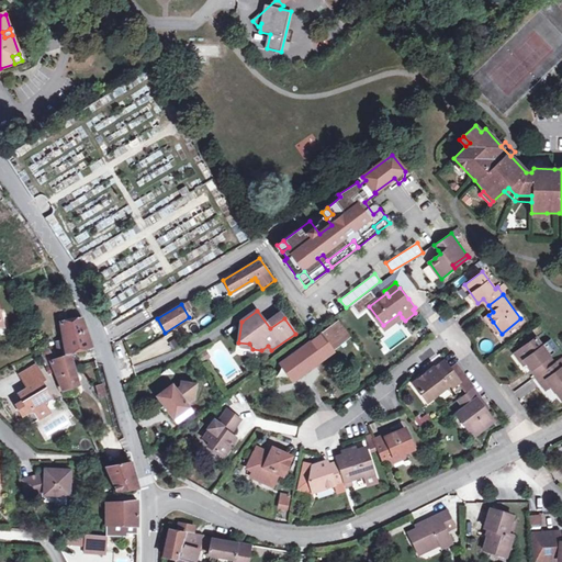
[(385,329),(402,317),(400,313),(383,325),(385,329)]
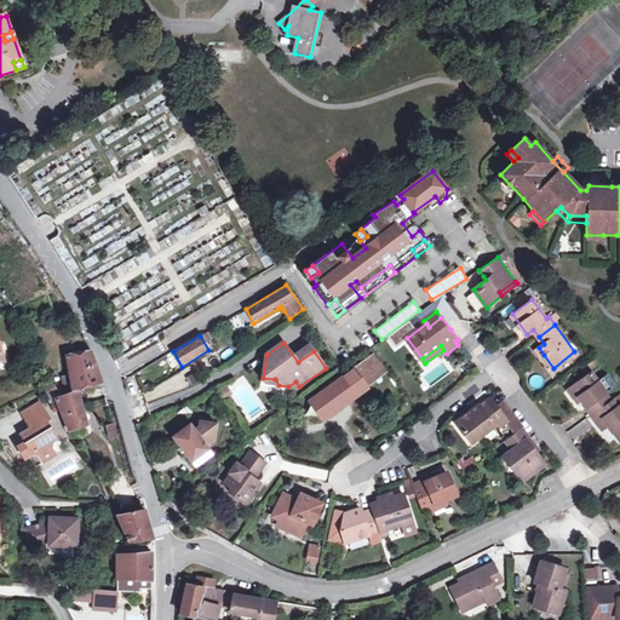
[(121,368),(136,360),(132,351),(116,361),(121,368)]
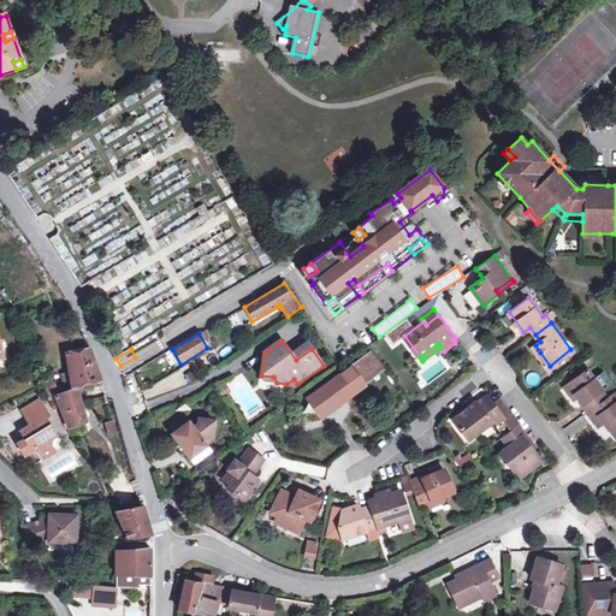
[(66,354),(69,365),(72,386),(73,389),(80,388),(102,384),(90,350),(66,354)]
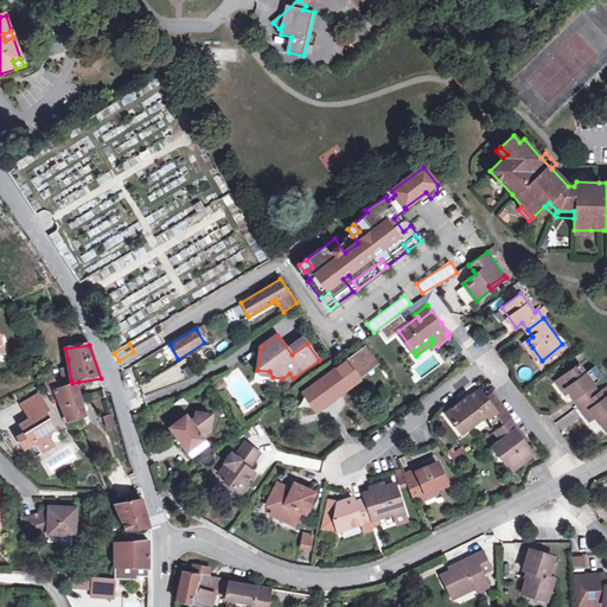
[(366,347),(357,355),(369,369),(377,363),(366,347)]
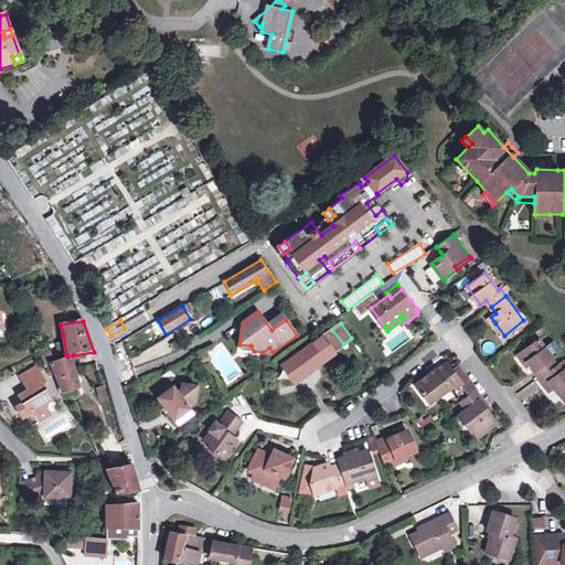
[(343,343),(332,330),(281,366),(294,383),(334,353),(333,351),(343,343)]
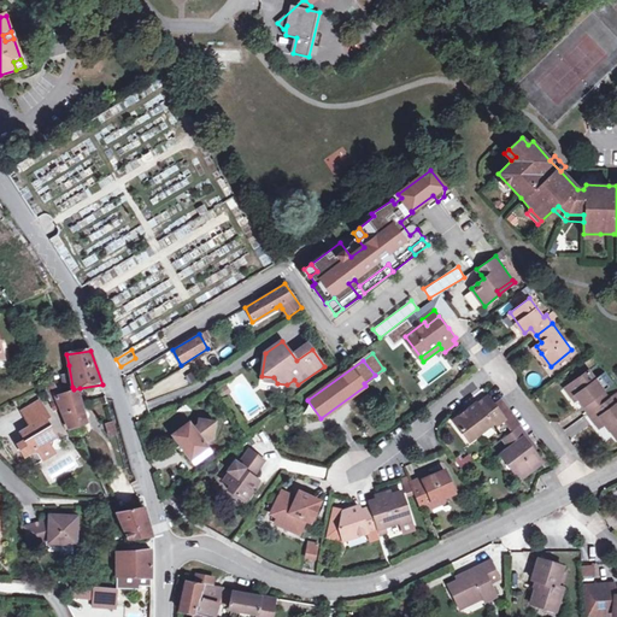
[(66,387),(72,387),(69,365),(63,370),(66,387)]
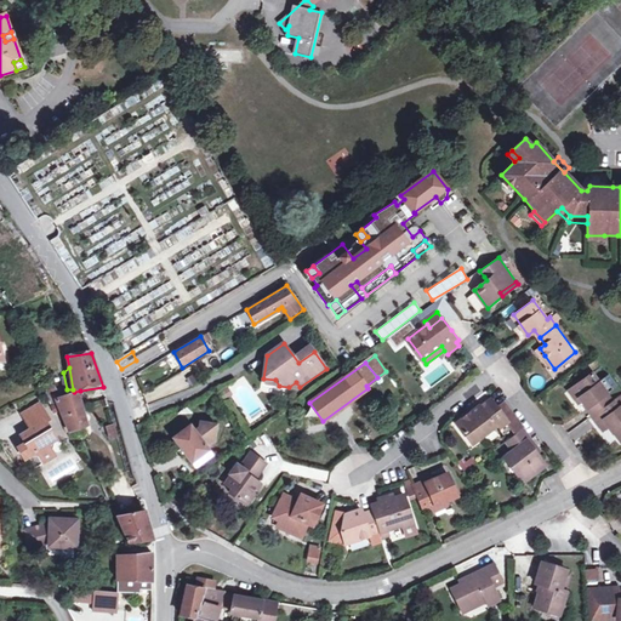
[(597,411),(616,398),(596,371),(573,387),(574,389),(582,400),(593,415),(597,411)]
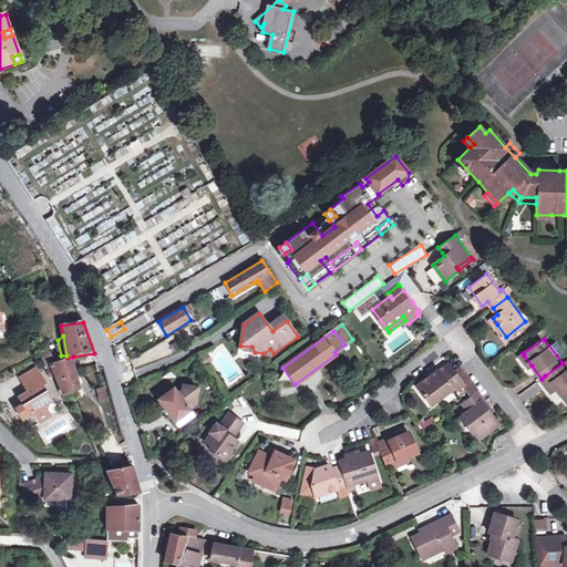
[(209,353),(202,358),(206,364),(214,360),(209,353)]
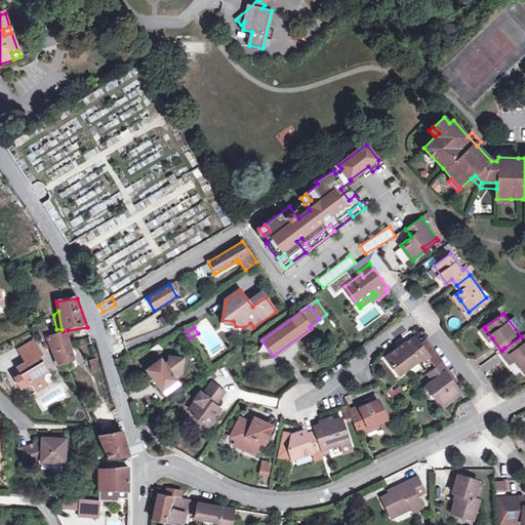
[(489,340),(492,338),(485,329),(482,331),(489,340)]
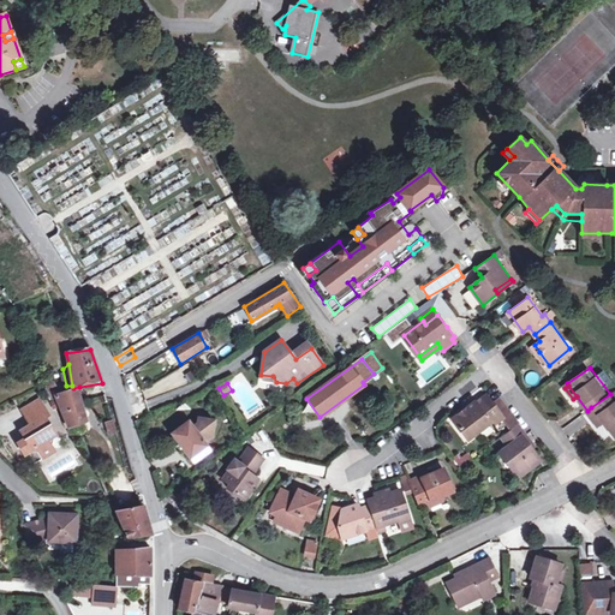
[(64,412),(83,407),(77,390),(57,396),(58,399),(64,412)]
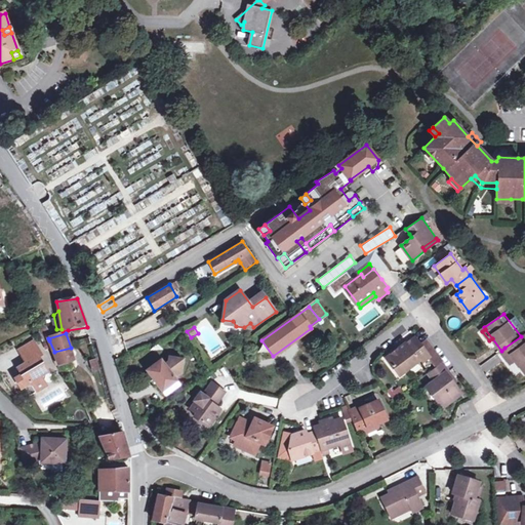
[(524,341),(521,336),(505,348),(510,355),(513,352),(517,358),(524,368),(524,341)]
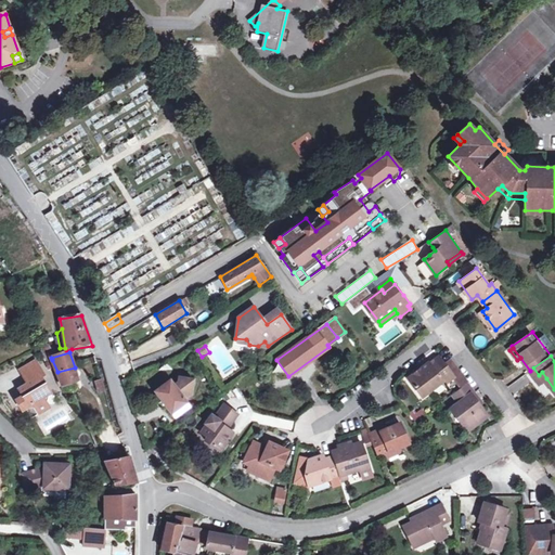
[(443,381),(447,384),(456,376),(446,363),(440,357),(431,364),(429,362),(422,368),(409,378),(423,396),(434,387),(443,381)]
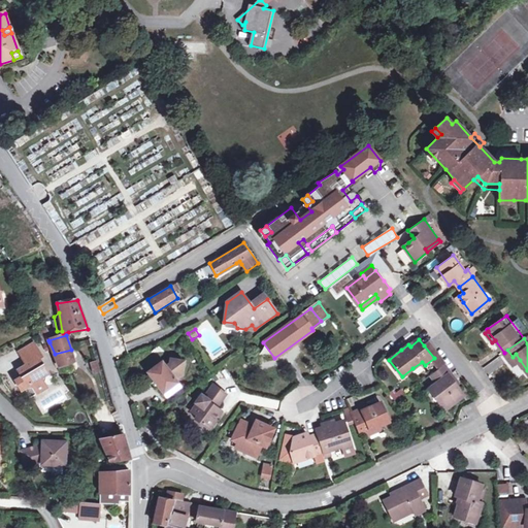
[(399,347),(401,350),(408,344),(406,341),(399,347)]
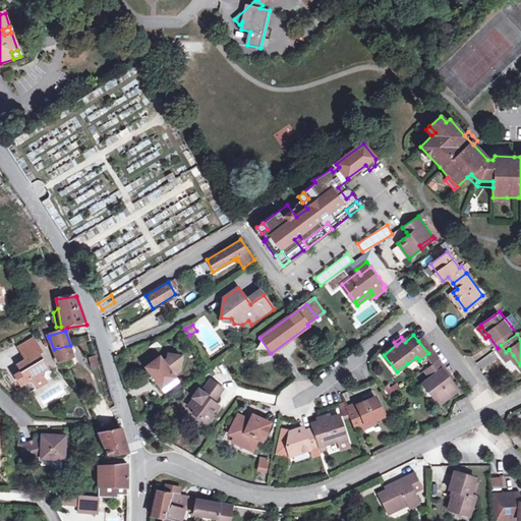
[(424,337),(418,341),(428,353),(436,363),(440,360),(441,359),(424,337)]
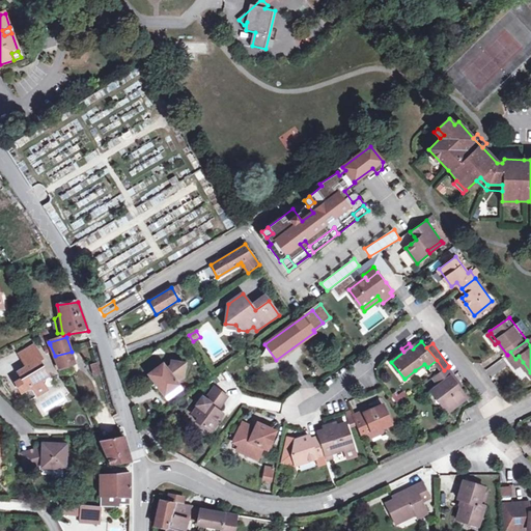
[(21,373),(24,380),(18,384),(24,394),(27,392),(30,399),(48,389),(42,380),(49,375),(40,361),(44,359),(36,347),(22,356),(29,368),(21,373)]
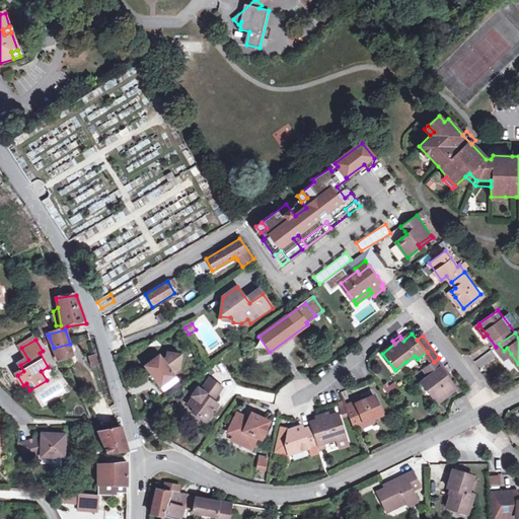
[(70,344),(54,348),(60,361),(70,358),(74,357),(70,344)]
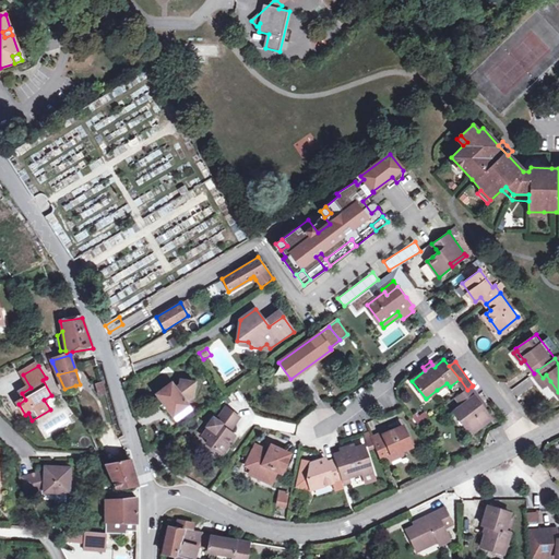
[(543,378),(537,370),(534,373),(544,387),(550,381),(546,375),(543,378)]
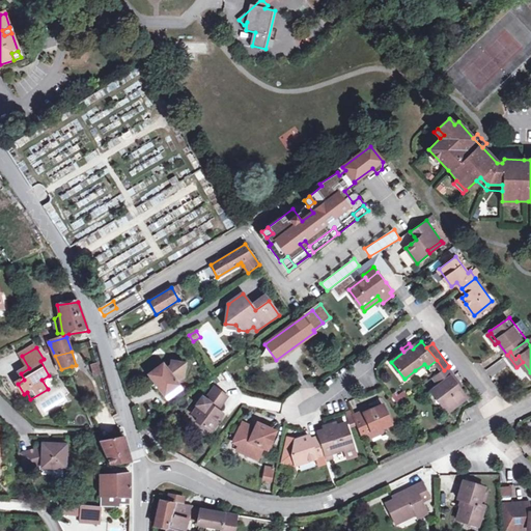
[(163,363),(148,374),(164,395),(178,385),(173,379),(177,375),(183,375),(185,363),(171,361),(170,367),(167,370),(163,363)]
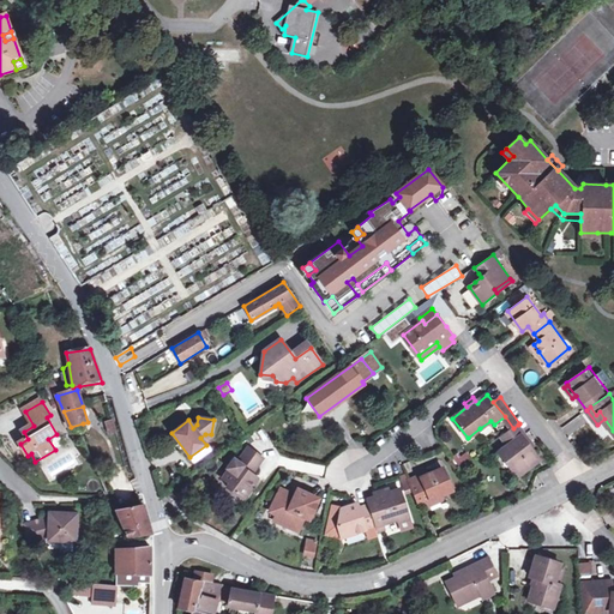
[(483,433),(494,425),(491,421),(480,428),(483,433)]
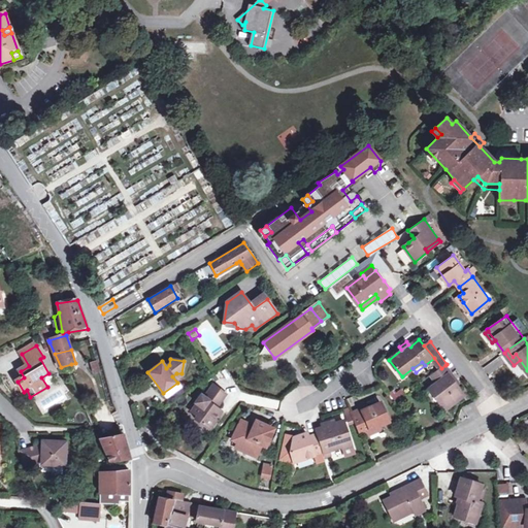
[(92,365),(95,374),(101,373),(98,363),(92,365)]
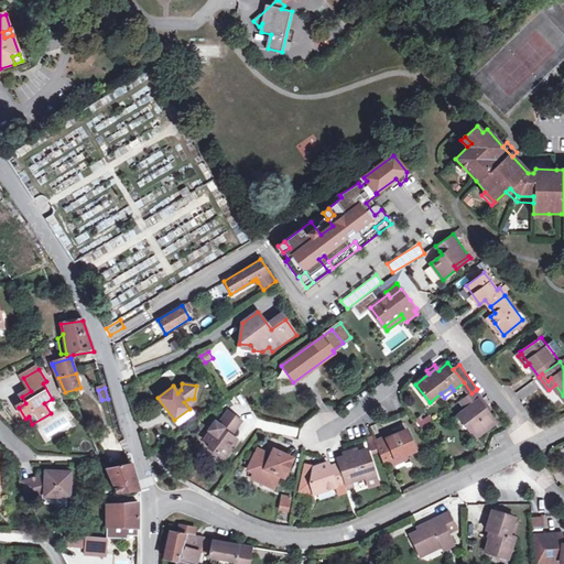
[(553,403),(560,400),(552,388),(546,392),(553,403)]
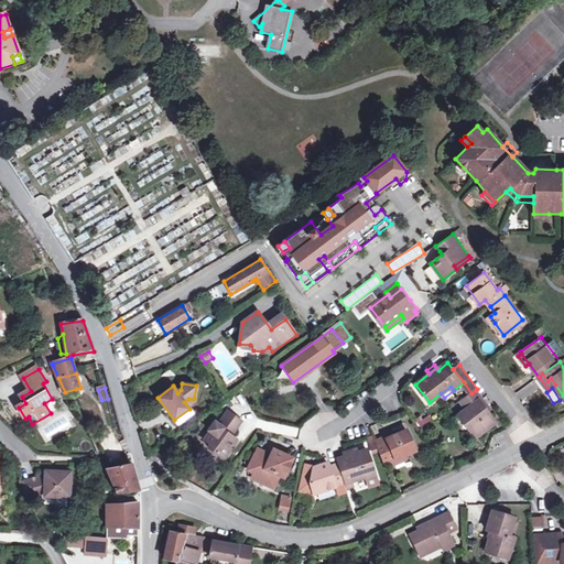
[(479,401),(483,398),(476,390),(472,393),(461,401),(468,410),(462,414),(478,435),(496,422),(487,411),(479,401)]
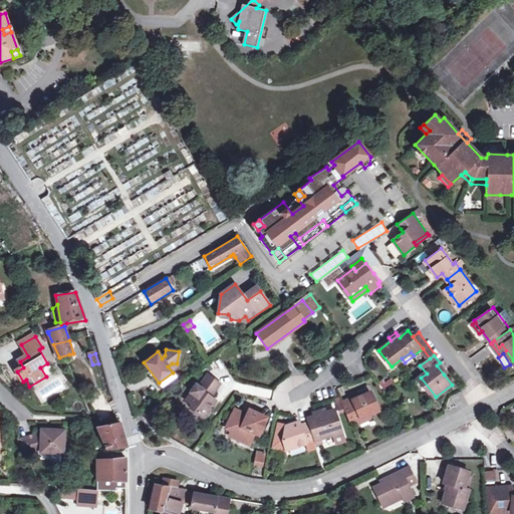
[(447,372),(440,362),(437,365),(444,374),(447,372)]
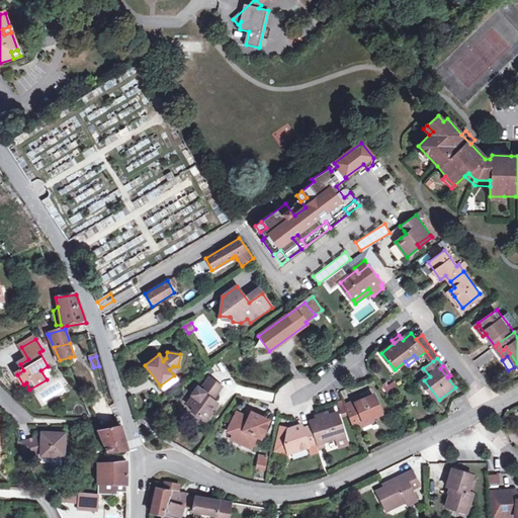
[(174,375),(160,385),(163,390),(177,379),(174,375)]
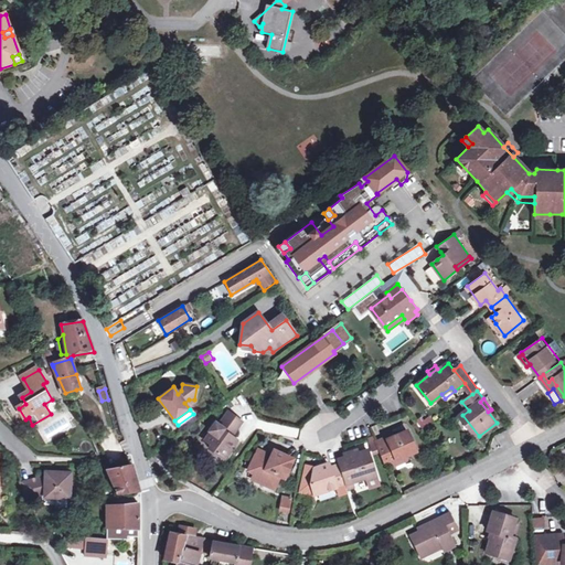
[(210,432),(204,440),(211,445),(208,449),(224,459),(231,449),(227,447),(233,437),(230,436),(240,420),(225,412),(216,425),(213,423),(208,430),(210,432)]
